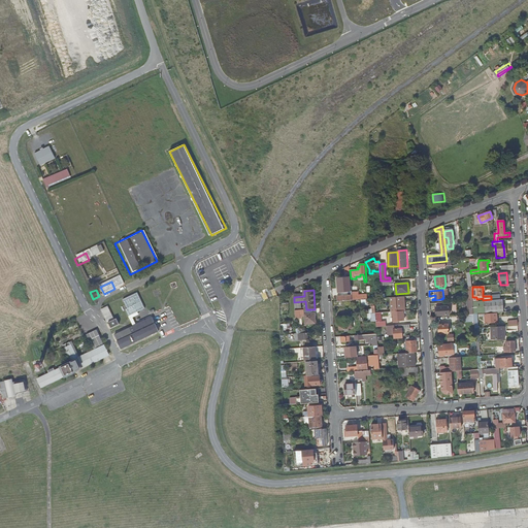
[(126,308),(129,316),(144,308),(137,293),(123,299),(127,307),(126,308)]
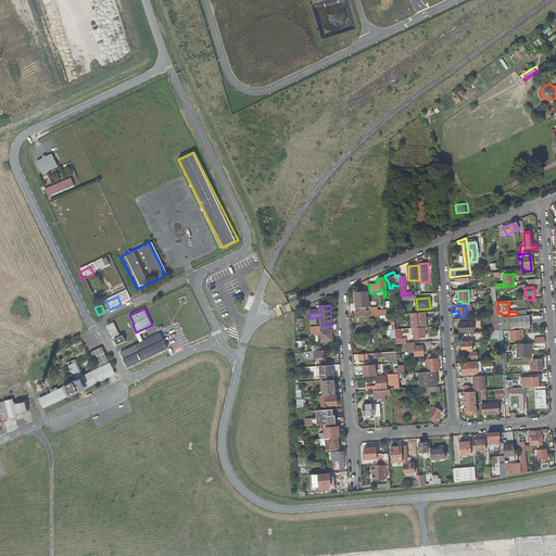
[(422,317),(426,317),(426,313),(412,314),(413,326),(424,325),(424,321),(422,317)]
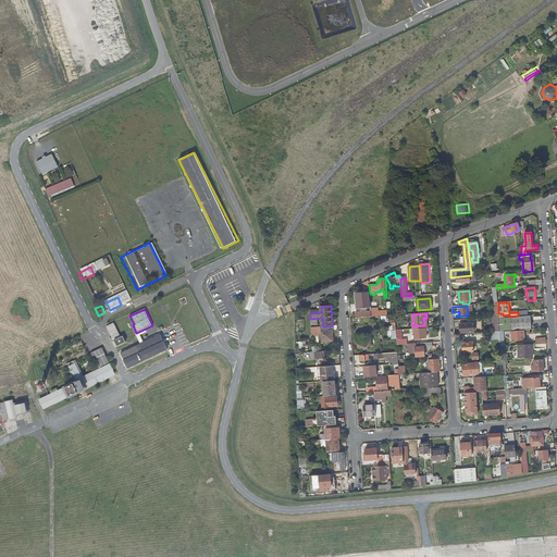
[(530,317),(511,318),(512,330),(531,329),(530,317)]
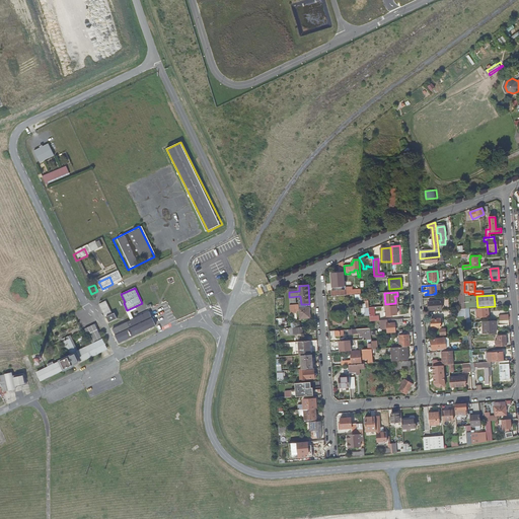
[(106,297),(96,302),(103,315),(113,311),(106,297)]
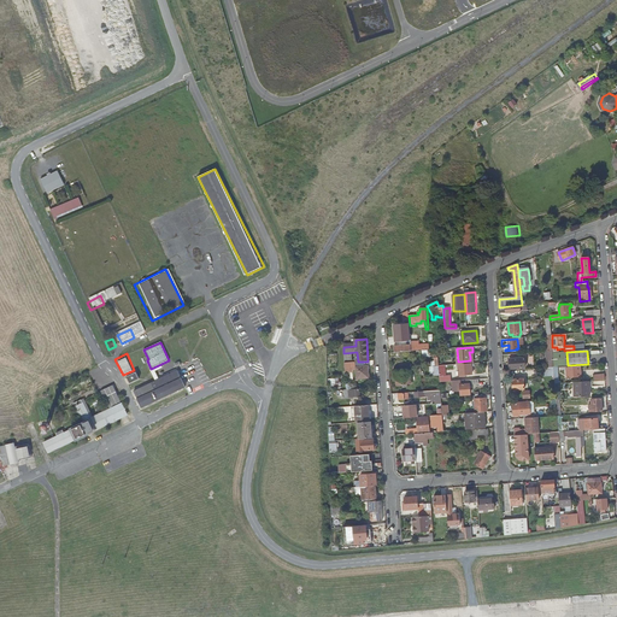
[(524,357),(510,358),(510,370),(526,369),(524,357)]
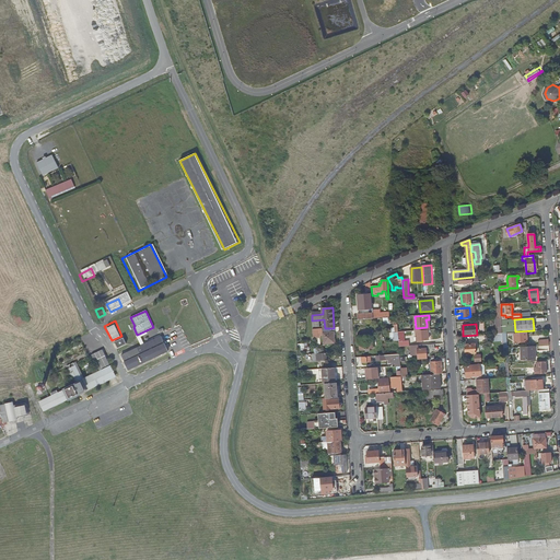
[(326,331),(330,331),(330,328),(325,328),(312,329),(313,337),(321,337),(321,335),(324,335),(324,343),(335,343),(334,333),(330,333),(326,333),(326,331)]
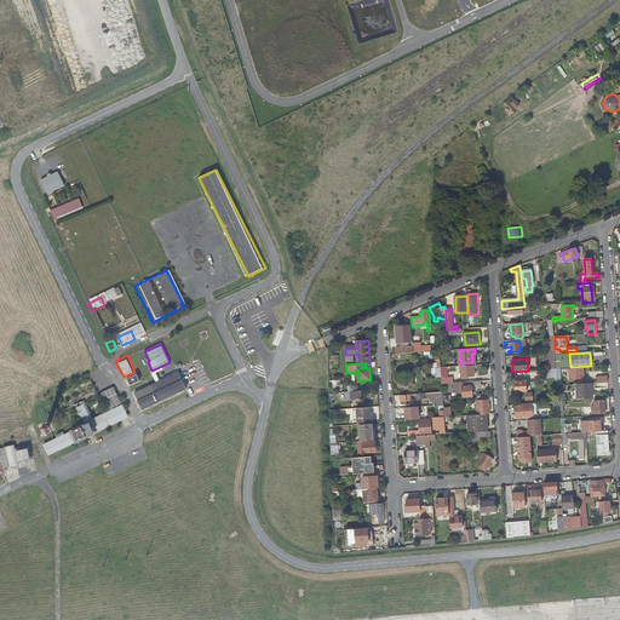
[(461,377),(471,375),(471,365),(460,366),(461,377)]
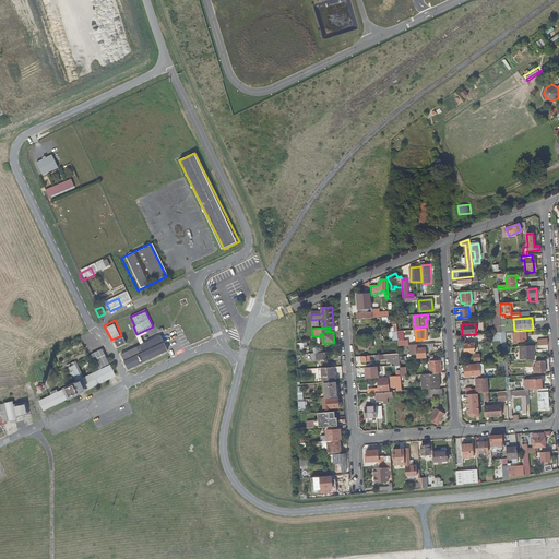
[(526,332),(513,333),(514,343),(520,343),(519,337),(526,336),(526,332)]
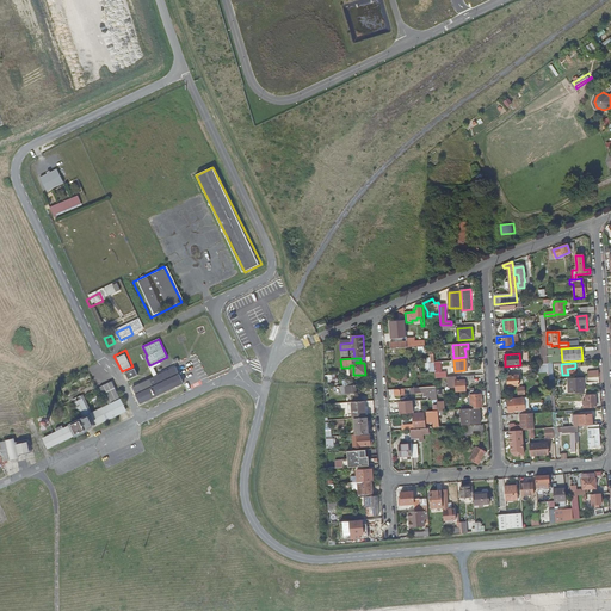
[(176,365),(133,387),(141,405),(185,383),(176,365)]
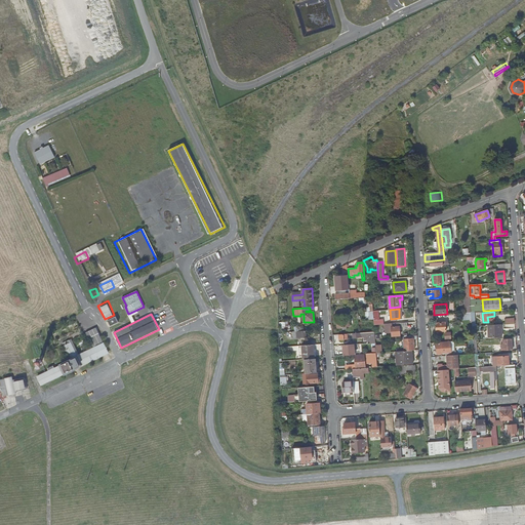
[(116,316),(108,320),(111,326),(118,322),(116,316)]
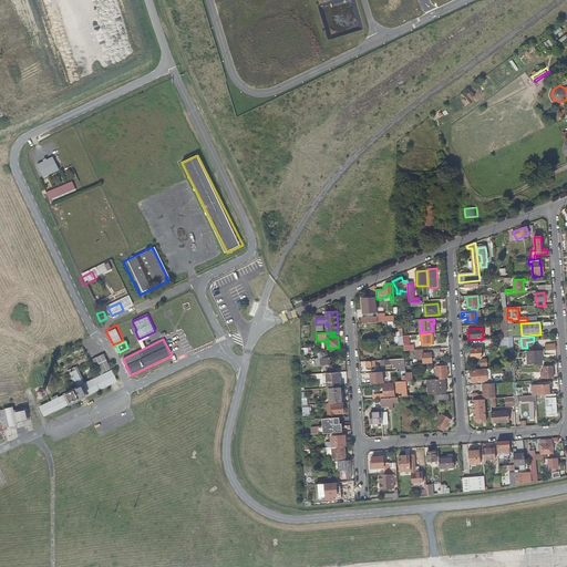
[(377,342),(364,343),(364,354),(378,353),(377,342)]
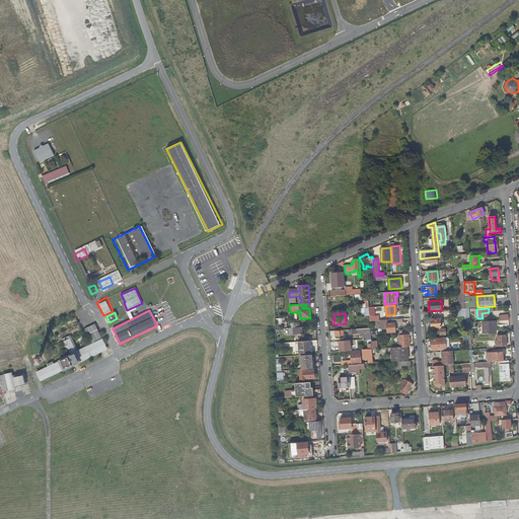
[(402,318),(381,320),(382,329),(387,328),(388,332),(395,332),(395,324),(402,323),(402,318)]
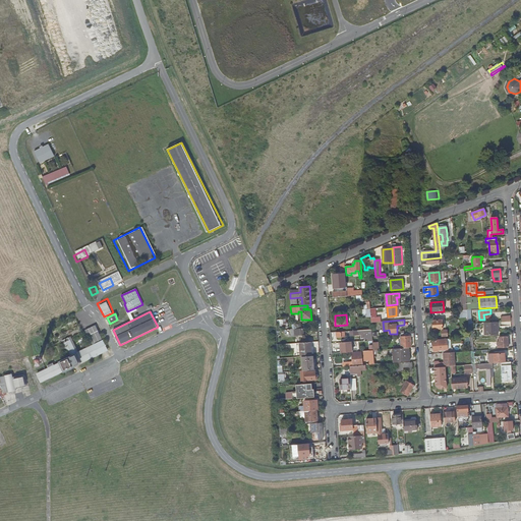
[(39,370),(43,382),(108,352),(102,341),(77,352),(71,337),(81,332),(76,321),(51,333),(56,344),(62,341),(69,356),(39,370)]
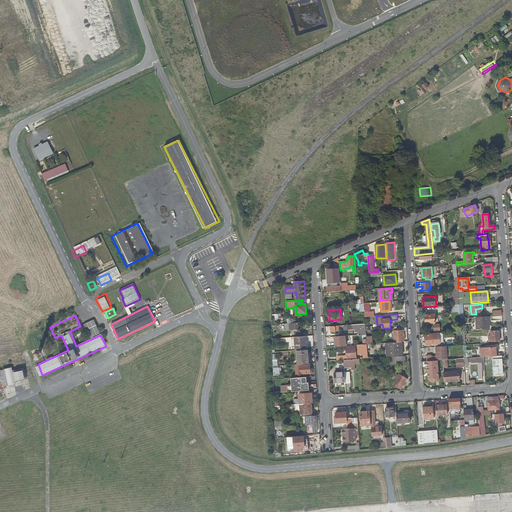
[(434,315),(425,316),(425,324),(435,323),(434,321),(434,318),(434,315)]
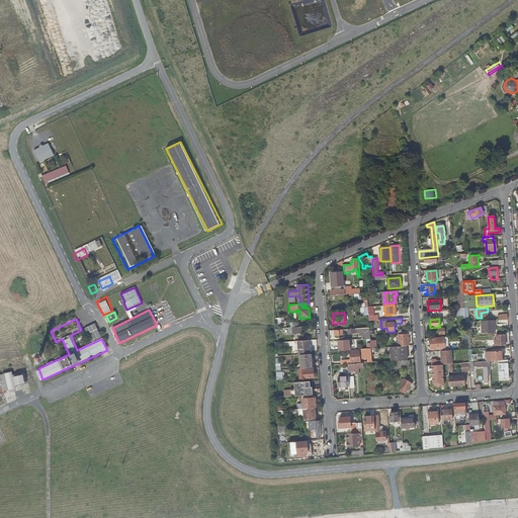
[(496,332),(495,320),(485,321),(482,321),(483,333),(488,332),(496,332)]
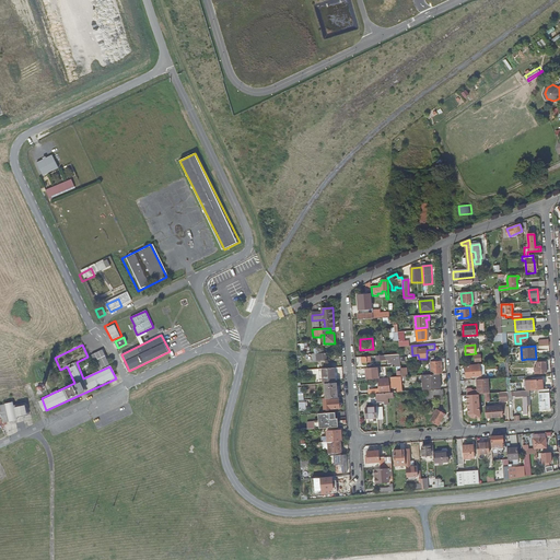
[(395,362),(395,366),(400,366),(399,362),(399,358),(399,354),(376,357),(376,360),(391,360),(391,362),(395,362)]
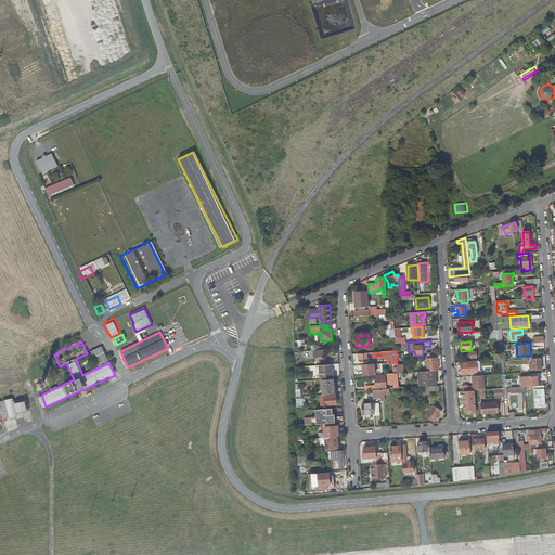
[(441,355),(435,356),(435,359),(427,359),(427,371),(435,371),(438,370),(437,359),(441,358),(441,355)]
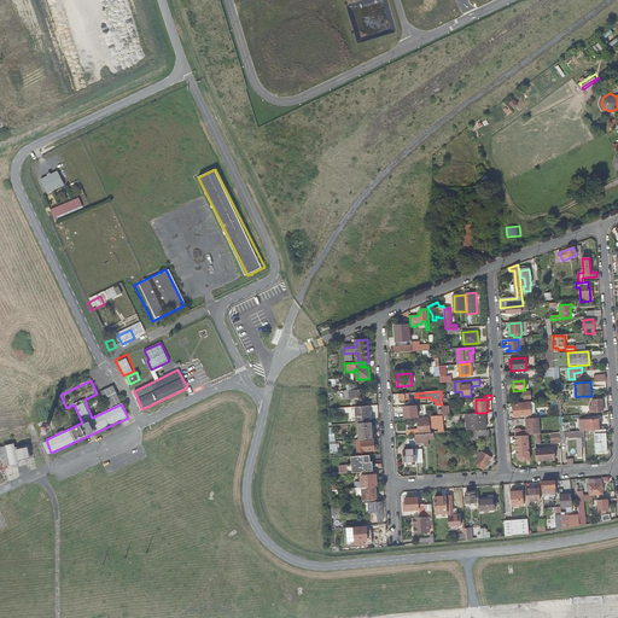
[(602,400),(592,400),(593,413),(602,412),(602,400)]
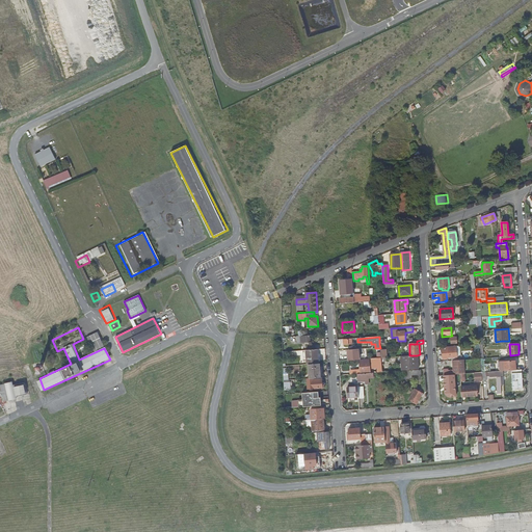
[(451,357),(451,362),(453,362),(461,361),(460,355),(456,355),(455,347),(447,348),(447,349),(442,349),(443,360),(448,358),(451,357)]
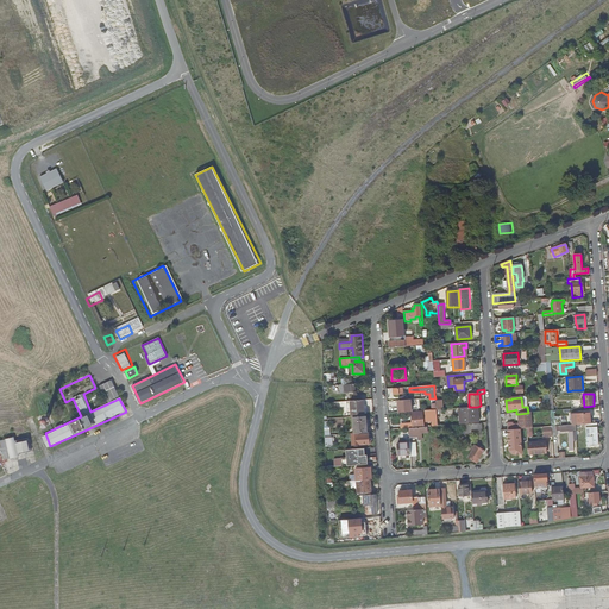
[(413,399),(399,399),(399,412),(413,412),(413,399)]
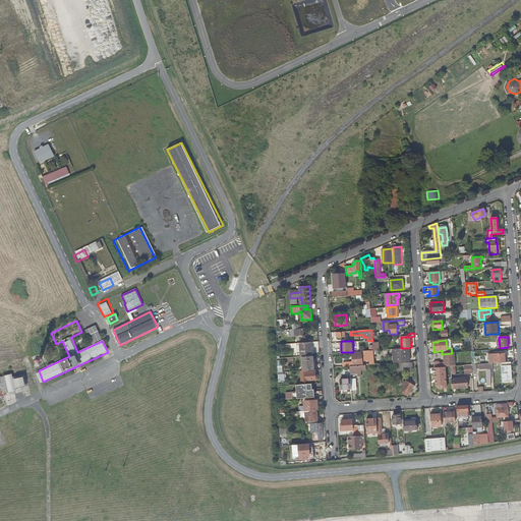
[(301,343),(302,357),(303,357),(313,356),(312,343),(301,343)]
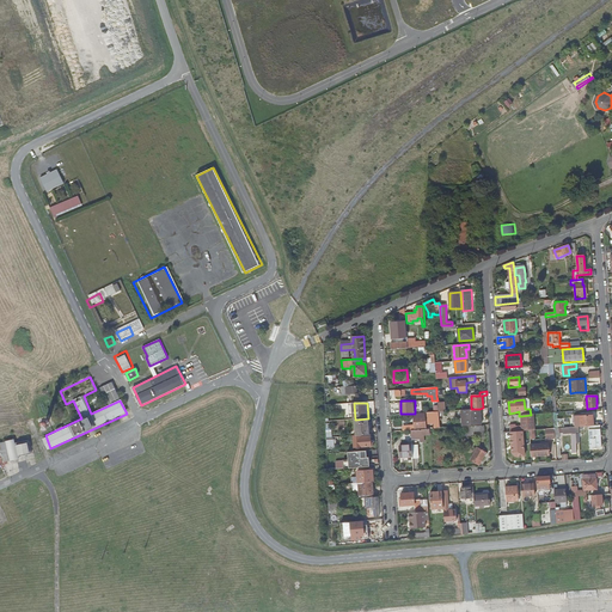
[(466,410),(461,410),(463,427),(479,424),(481,424),(479,409),(471,409),(469,409),(466,410)]
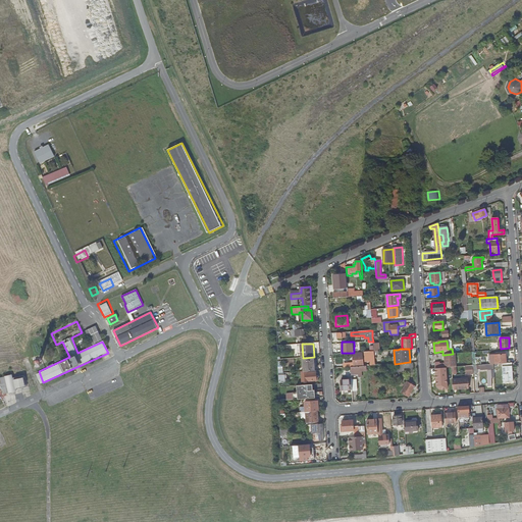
[(354,367),(362,366),(361,356),(362,356),(362,354),(354,355),(354,354),(353,354),(354,367)]
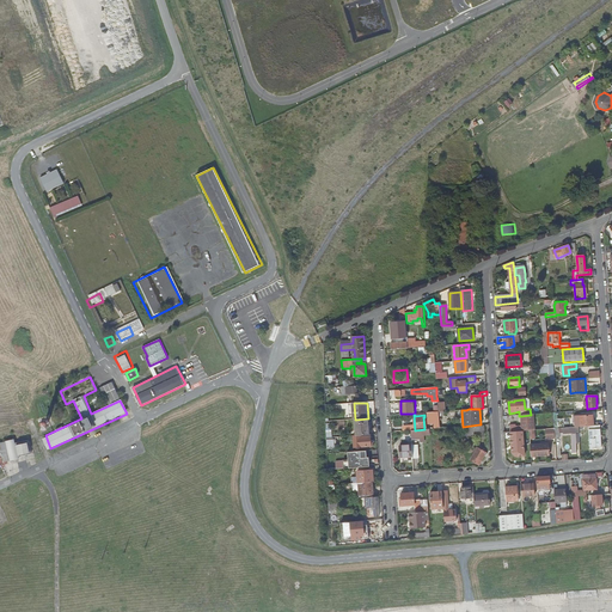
[(530,430),(533,430),(533,428),(532,415),(531,415),(521,416),(522,428),(522,432),(528,430),(530,430)]
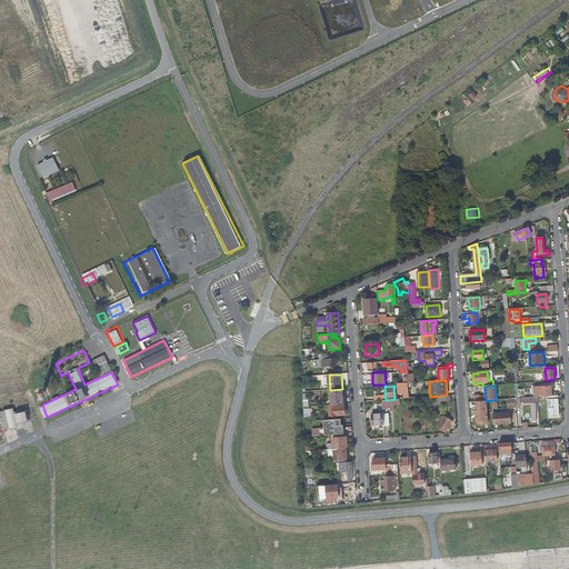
[(540,387),(540,397),(547,397),(551,396),(550,387),(540,387)]
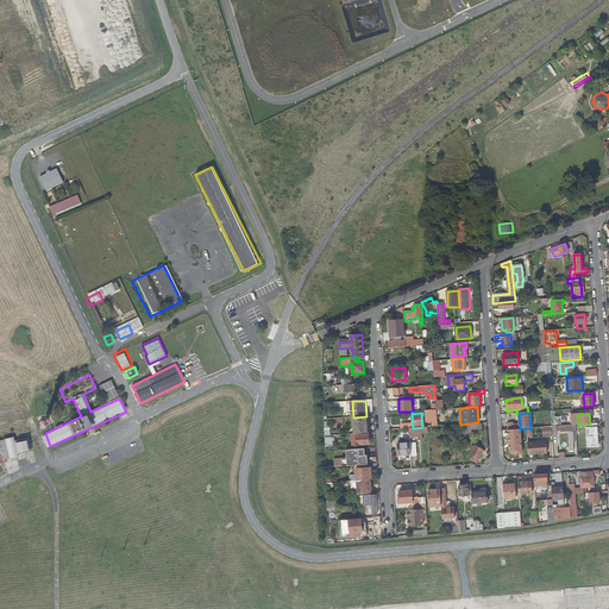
[(358,433),(369,433),(368,416),(366,416),(355,418),(356,433),(358,433)]
